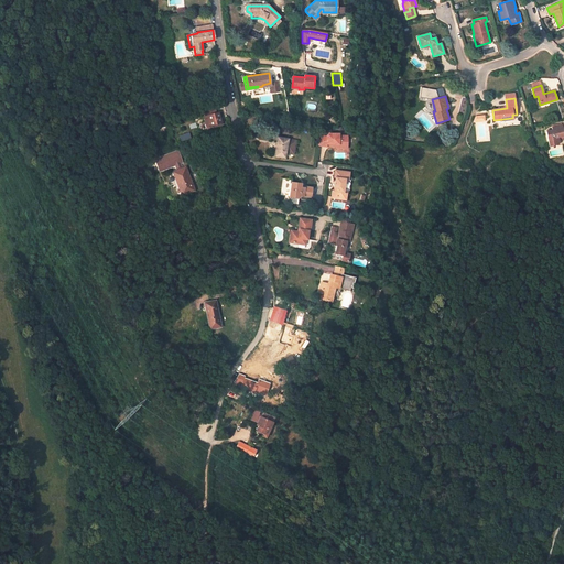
[(218,112),(204,117),(206,125),(210,123),(212,126),(220,123),(218,112)]
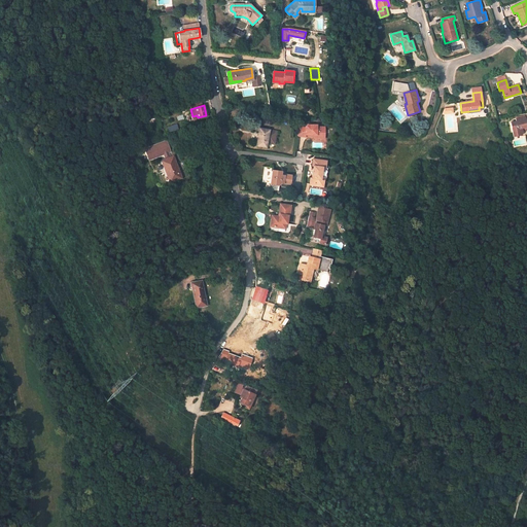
[(525,117),(515,119),(516,121),(511,124),(513,131),(514,137),(521,135),(523,132),(522,128),(526,126),(526,118),(525,119),(525,117)]
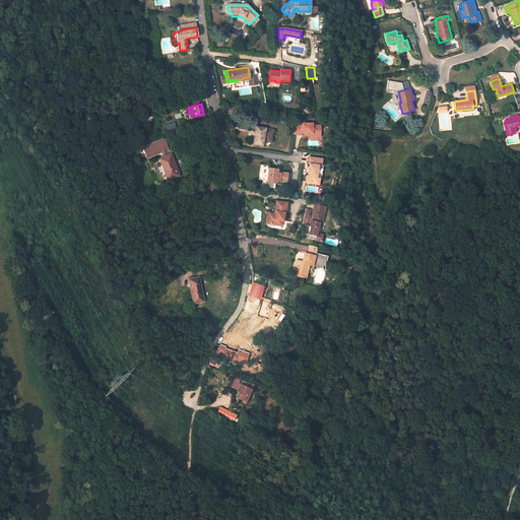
[(294,124),(293,135),(303,136),(303,133),(311,133),(314,132),(317,134),(321,134),(320,123),(313,123),(312,122),(304,122),(301,125),(294,124)]
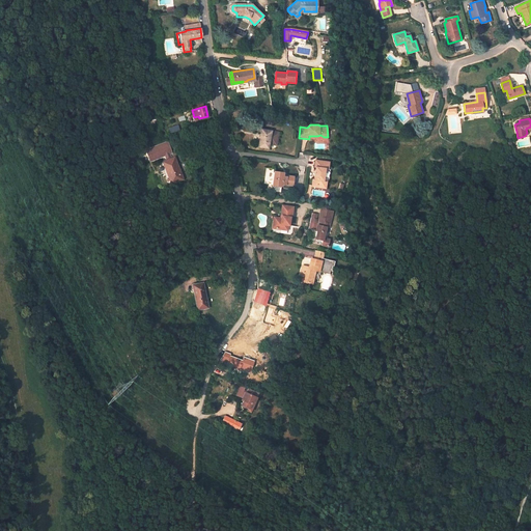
[(272,131),(261,129),(258,146),(269,148),(270,145),(277,146),(279,134),(272,132),(272,131)]
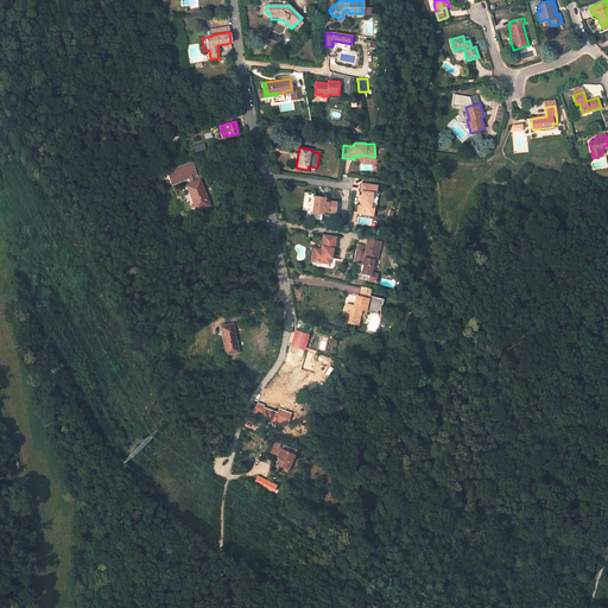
[(192,162),(172,169),(172,166),(169,168),(170,170),(169,171),(173,184),(189,177),(191,183),(187,185),(196,210),(210,204),(201,179),(197,182),(195,176),(197,175),(192,162)]
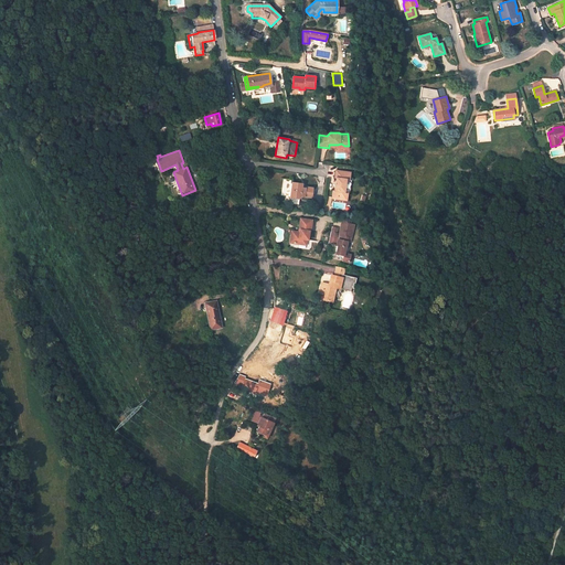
[(344,192),(345,179),(349,180),(350,172),(336,170),(334,178),(336,178),(333,191),(332,191),(331,198),(345,200),(347,193),(344,192)]
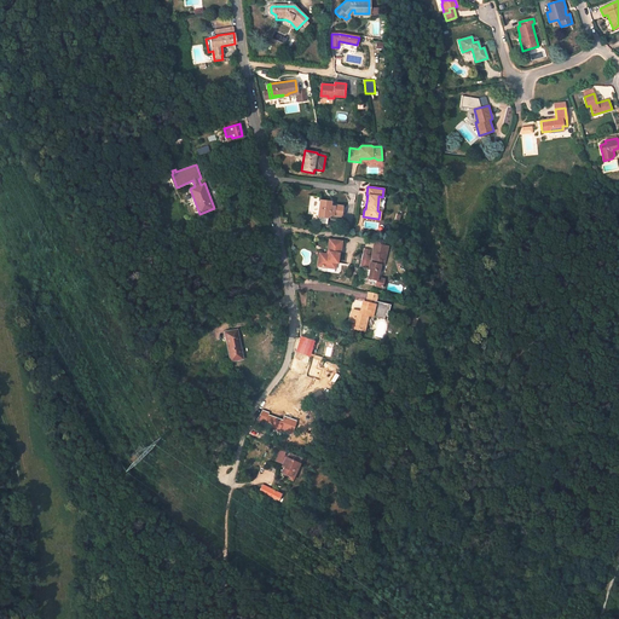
[(334,207),(329,206),(330,202),(319,200),(317,217),(328,218),(328,215),(341,217),(342,206),(334,204),(334,207)]
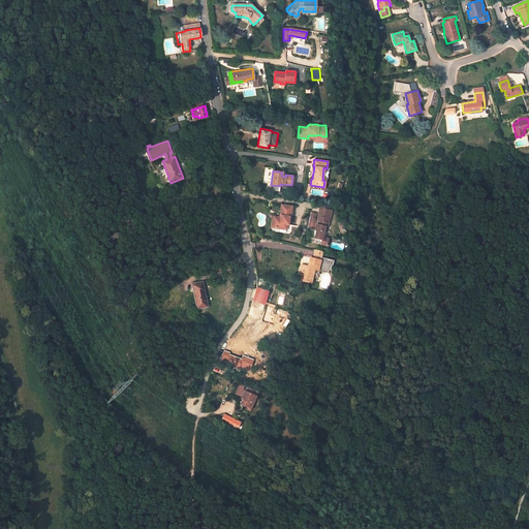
[(292,206),(281,205),(280,217),(273,216),(273,217),(272,227),(283,228),(284,224),(288,224),(289,216),(290,216),(292,206)]
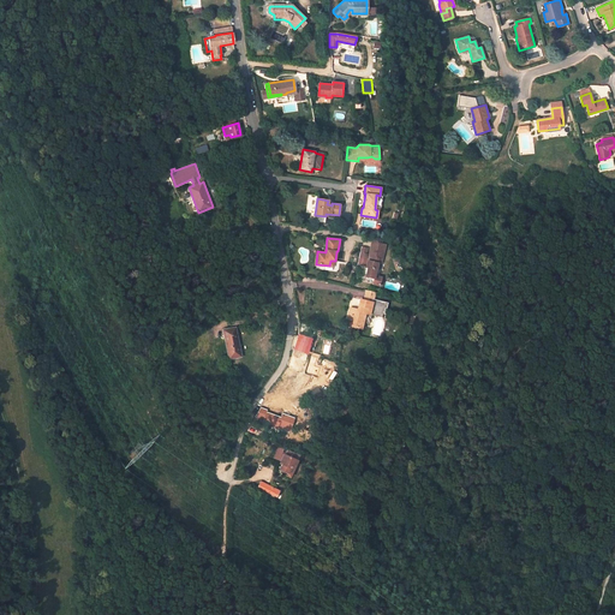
[(376,269),(380,258),(382,260),(386,244),(380,243),(372,242),(369,256),(366,267),(368,267),(366,275),(365,276),(374,278),(372,282),(372,284),(380,285),(381,276),(380,276),(375,275),(376,269)]
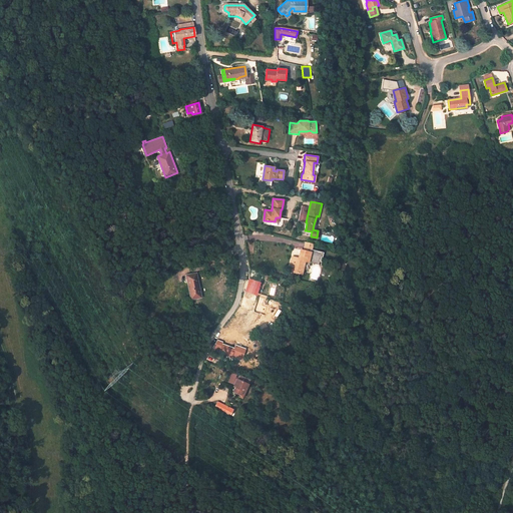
[(305,261),(321,265),(325,251),(312,248),(313,243),(306,241),(304,250),(301,249),(299,259),(293,257),(291,263),(296,264),(295,268),(294,272),(302,274),(305,261)]
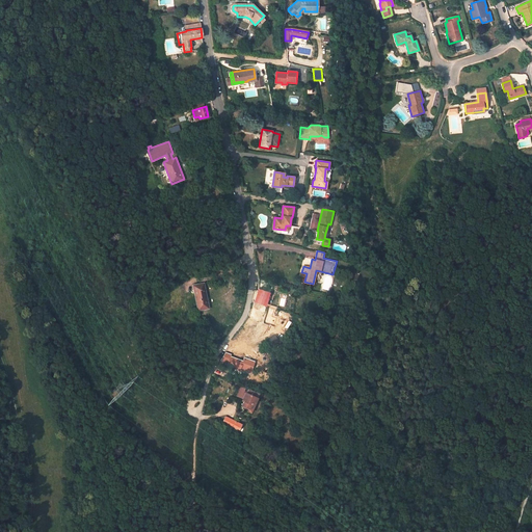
[(204,284),(193,286),(198,310),(208,308),(207,301),(207,300),(204,284)]
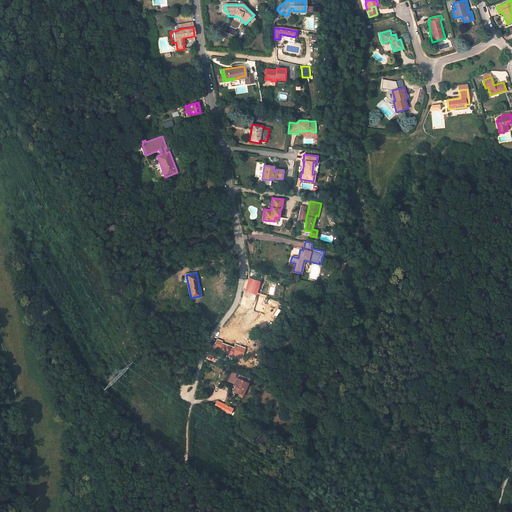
[(248,278),(247,283),(258,287),(260,282),(248,278)]
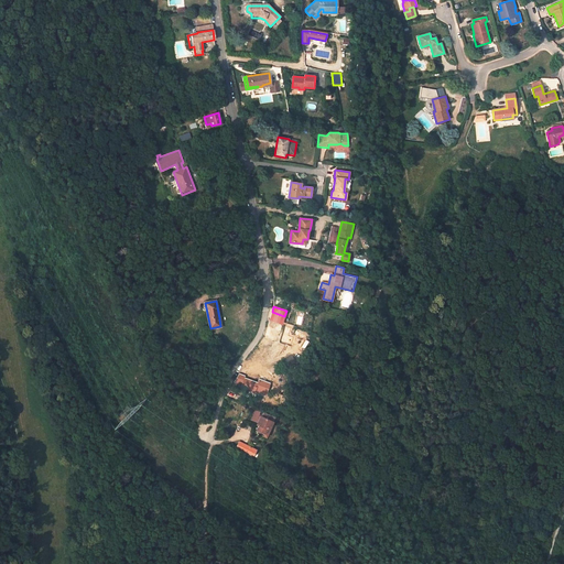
[(272,312),(270,320),(281,324),(282,322),(284,316),(272,312)]
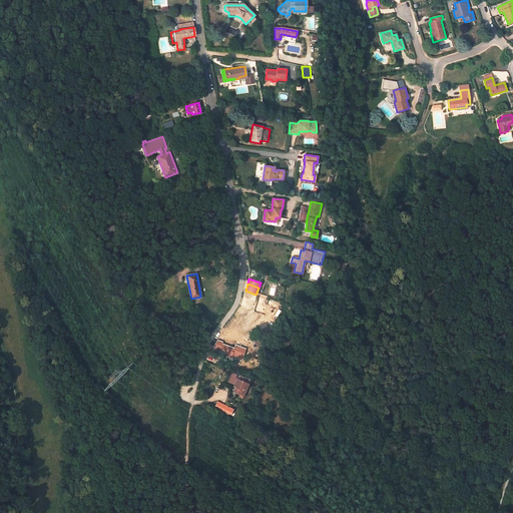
[(245,291),(243,297),(248,299),(253,301),(255,295),(245,291)]
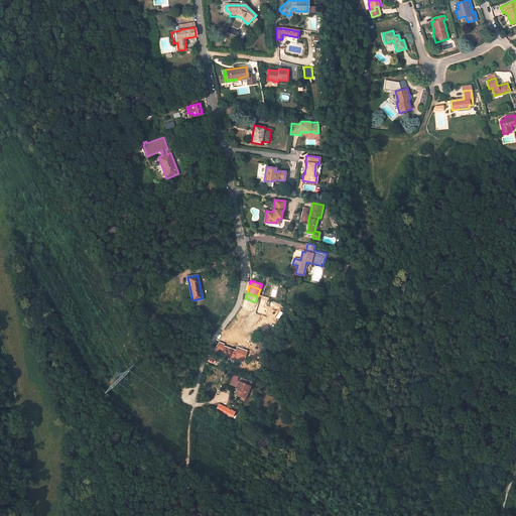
[(247,309),(250,300),(245,298),(242,307),(247,309)]
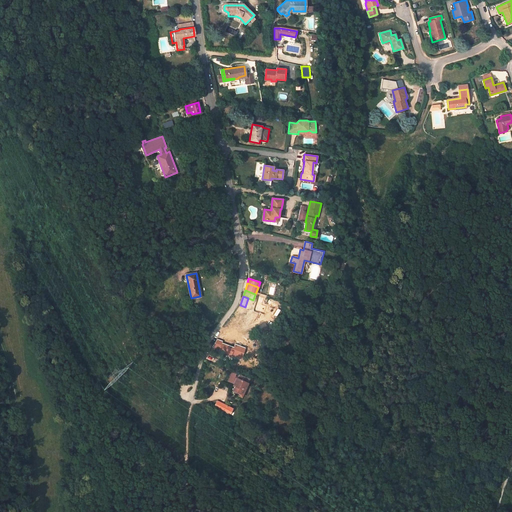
[(246,390),(250,379),(239,374),(238,378),(235,377),(236,374),(231,372),(228,382),(233,383),(235,384),(234,386),(236,387),(237,387),(234,392),(241,394),(243,389),(246,390)]
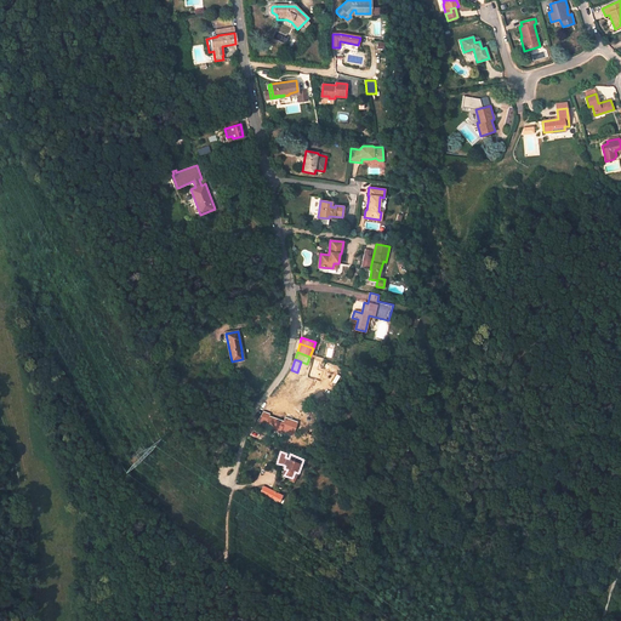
[(268,496),(279,502),(281,496),(272,491),(263,486),(260,491),(268,496)]
